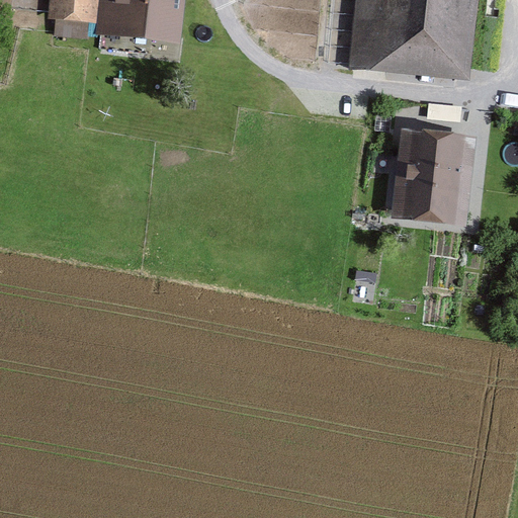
[(96,0),(51,0),(50,19),(95,23),(96,0)]
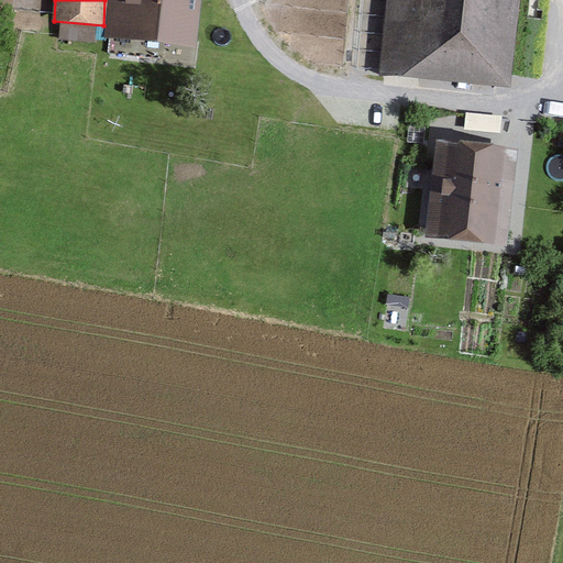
[(194,50),(198,0),(109,0),(106,41),(194,50)]
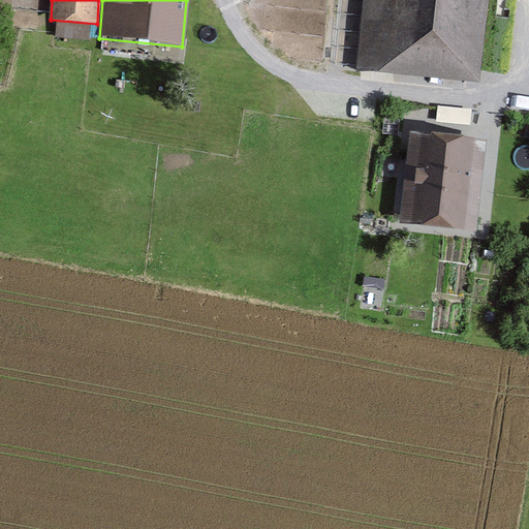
[(484,0),(365,0),(358,68),(475,81),(484,0)]
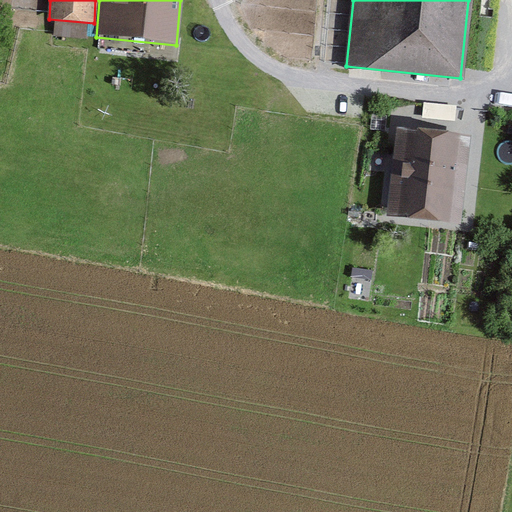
[(427,99),(424,112),(456,117),(458,104),(427,99)]
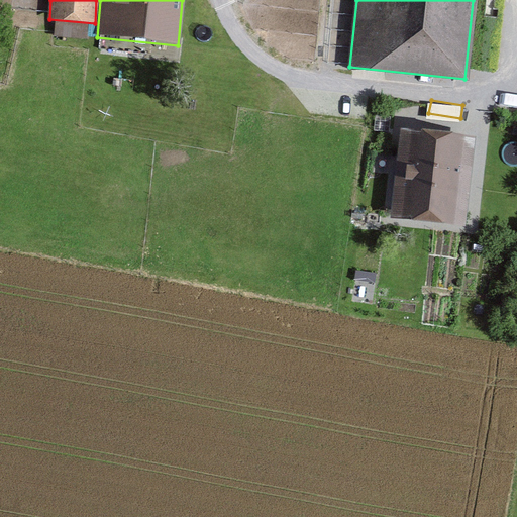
[(473,141),(399,134),(390,220),(463,228),(473,141)]
